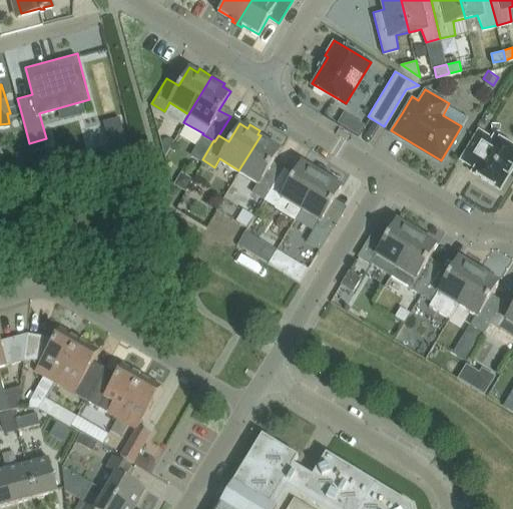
[(475,166),(472,170),(500,187),(512,165),(512,146),(494,135),(493,137),(479,129),(462,158),(475,166)]
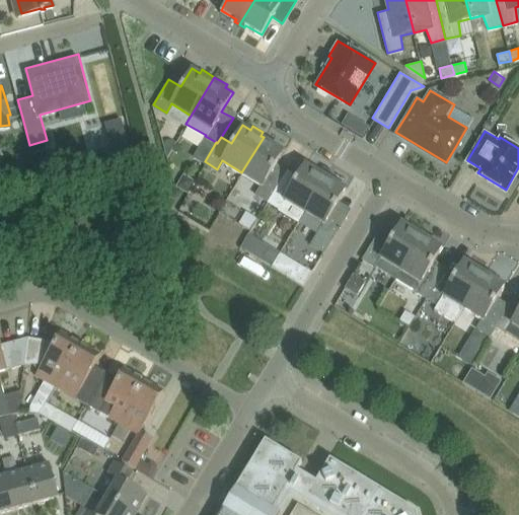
[(284,149),(264,137),(241,172),(261,185),(255,193),(268,200),(283,174),(273,168),(284,149)]
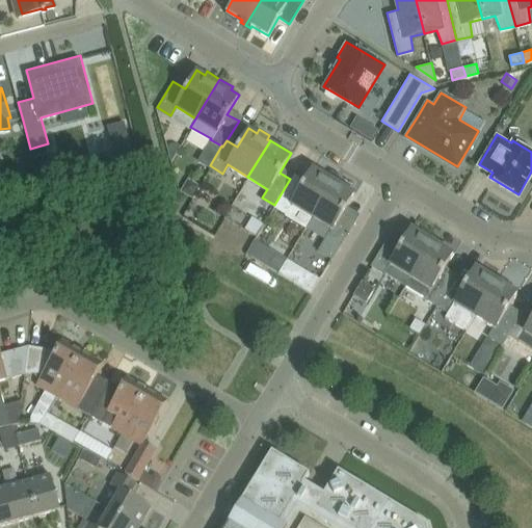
[(301,186),(290,179),(274,205),(307,225),(312,215),(334,179),(313,166),(301,186)]
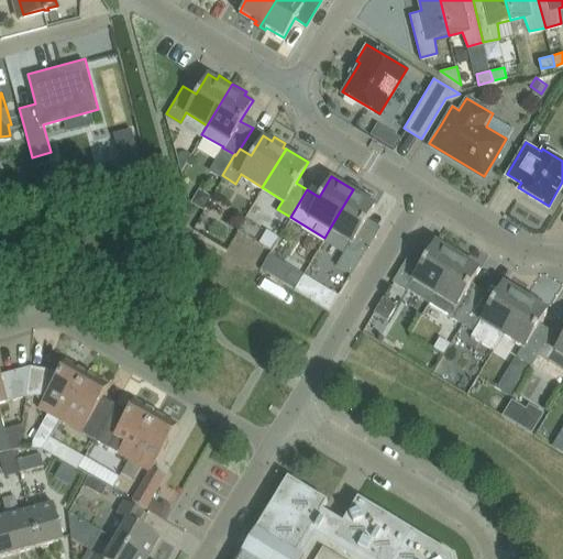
[(351,272),(376,231),(363,223),(375,204),(366,198),(370,194),(359,187),(355,192),(353,189),(330,228),(351,241),(338,263),(351,272)]
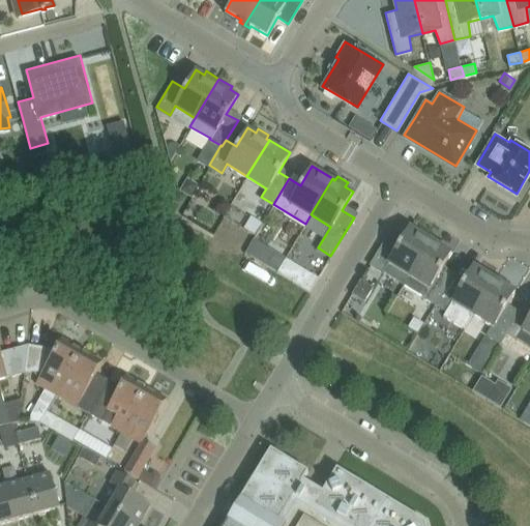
[(265,206),(259,218),(271,225),(277,212),(265,206)]
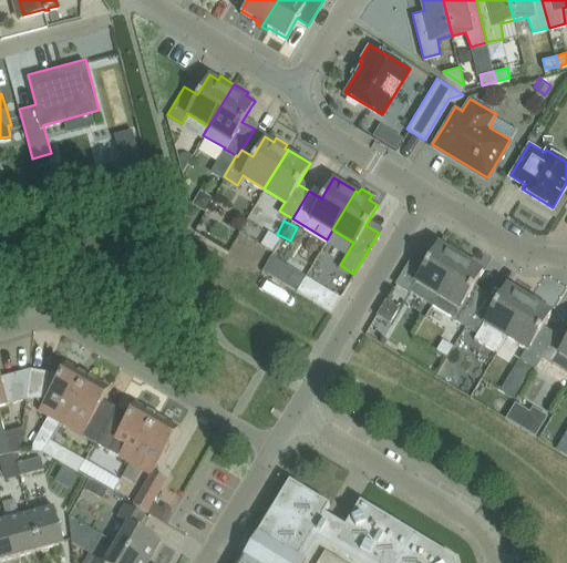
[(397,282),(421,296),(426,287),(437,294),(461,255),(459,254),(461,249),(450,243),(447,246),(439,242),(426,262),(413,254),(397,282)]
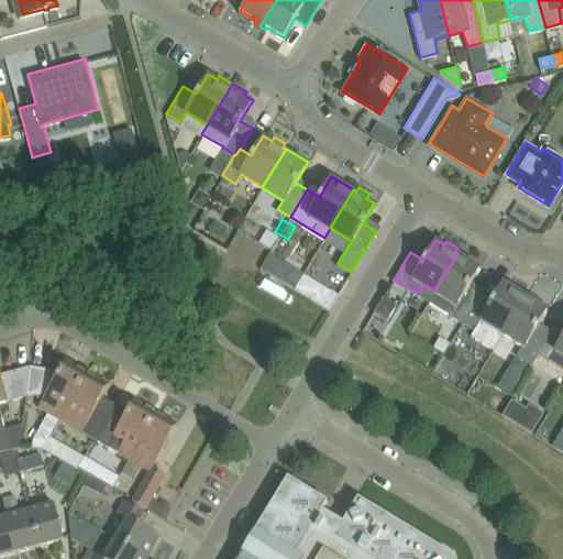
[(297,245),(291,255),(313,271),(320,262),(297,245)]
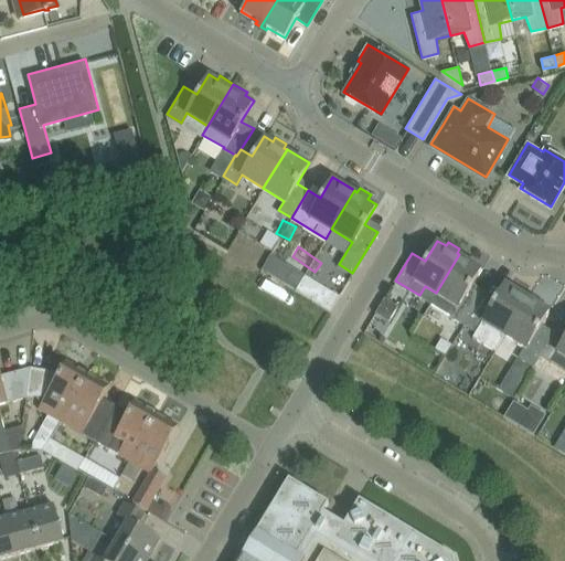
[(481,267),(459,254),(436,293),(430,302),(465,323),(481,295),(469,288),(481,267)]
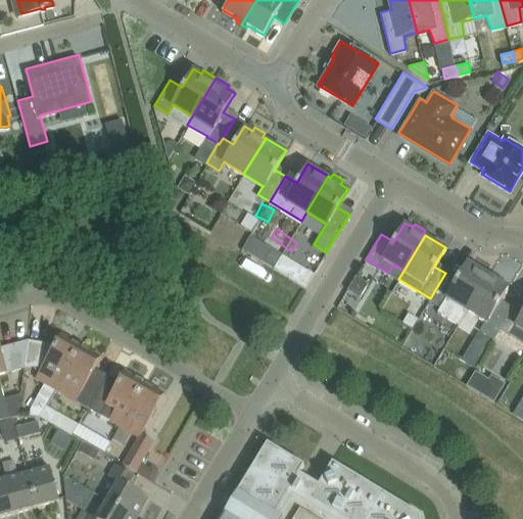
[(270,245),(260,262),(273,269),(282,252),(270,245)]
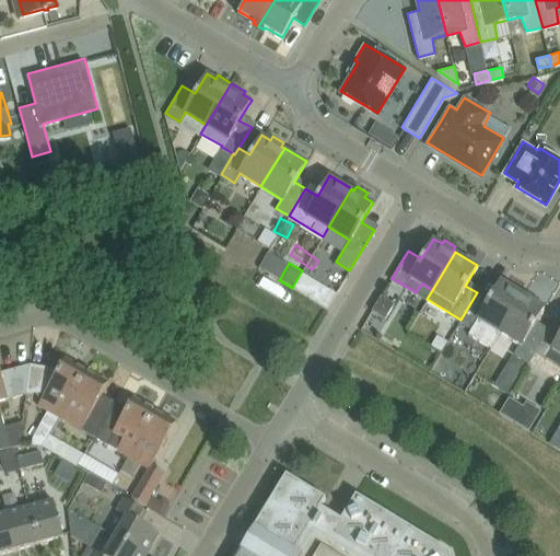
[(321,281),(339,292),(349,278),(329,267),(321,281)]
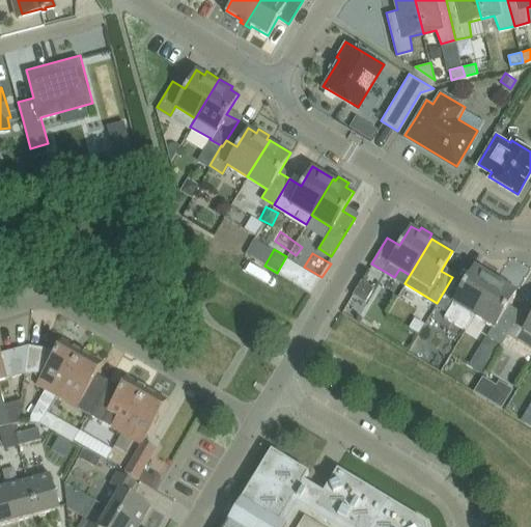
[(463,283),(452,277),(437,303),(447,309),(444,315),(465,328),(473,313),(496,277),(474,265),(463,283)]
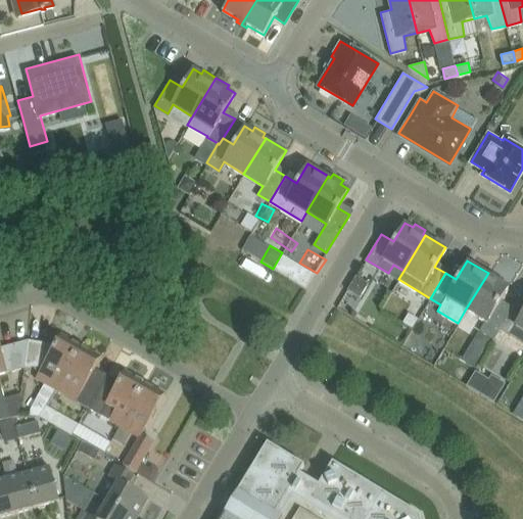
[(299,264),(290,279),(301,286),(305,288),(315,273),(299,264)]
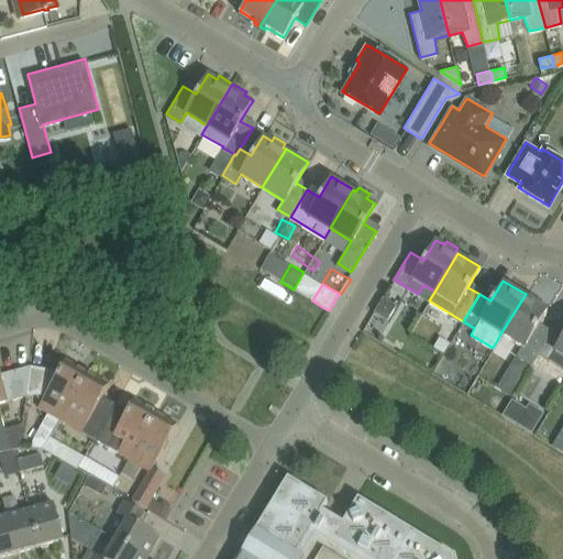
[(518,354),(531,362),(538,351),(547,335),(536,328),(548,308),(539,303),(541,298),(530,292),(528,296),(526,294),(501,332),(523,346),(518,354)]
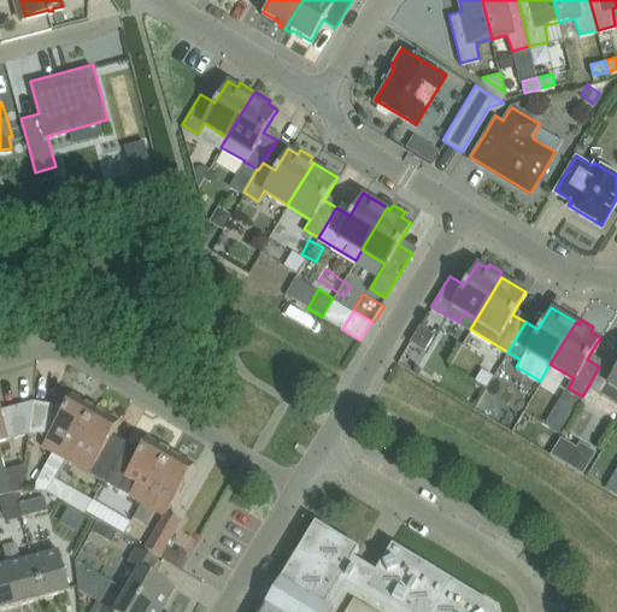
[(419,323),(411,337),(410,340),(411,341),(424,349),(425,348),(435,333),(421,324),(419,323)]
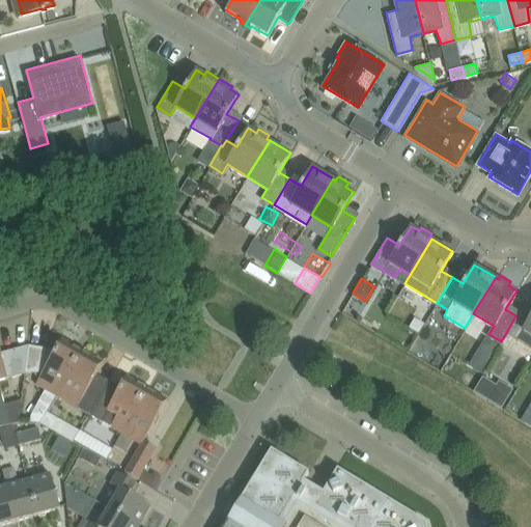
[(507,331),(529,343),(530,339),(530,310),(522,305),(515,315),(507,331)]
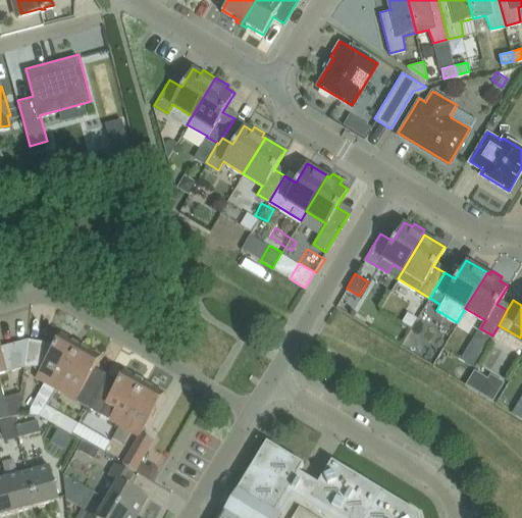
[(407,311),(401,321),(410,326),(416,316),(407,311)]
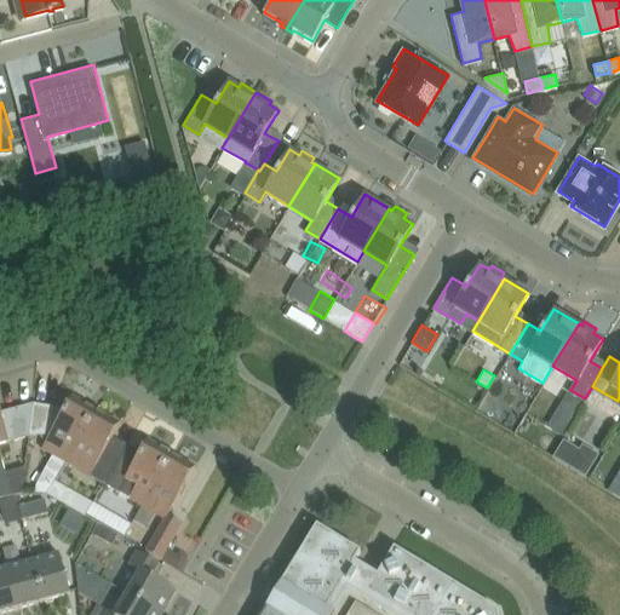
[(50,432),(42,447),(55,453),(65,459),(96,408),(73,395),(65,406),(50,432)]
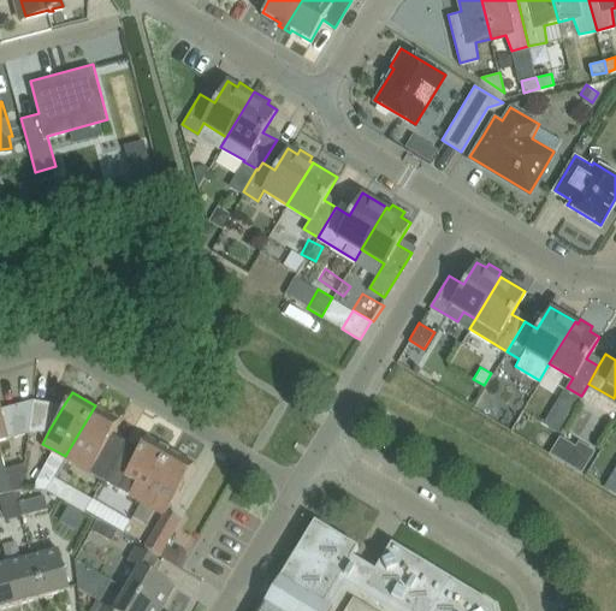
[(33,398),(5,405),(12,435),(29,431),(33,398)]
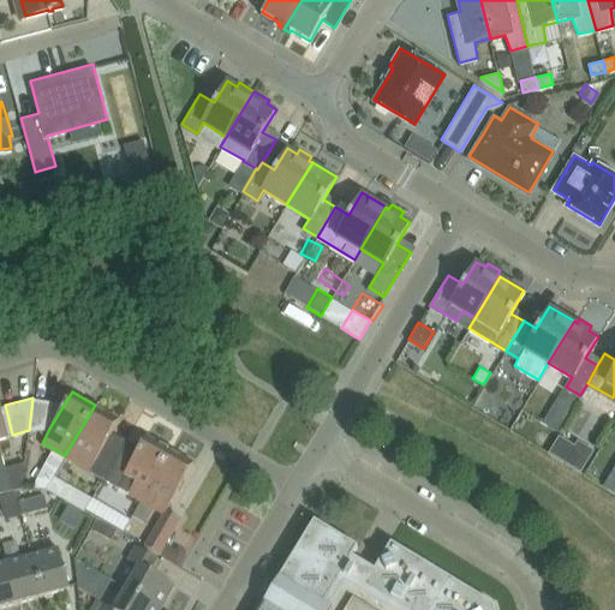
[(33,398),(29,430),(43,430),(59,402),(33,398)]
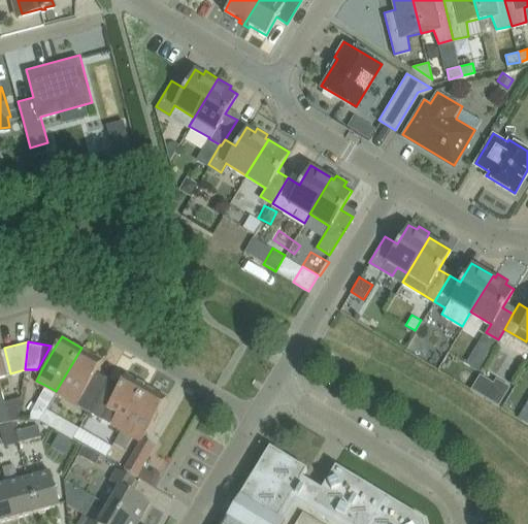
[(89,411),(107,377),(96,370),(102,359),(81,348),(56,391),(89,411)]
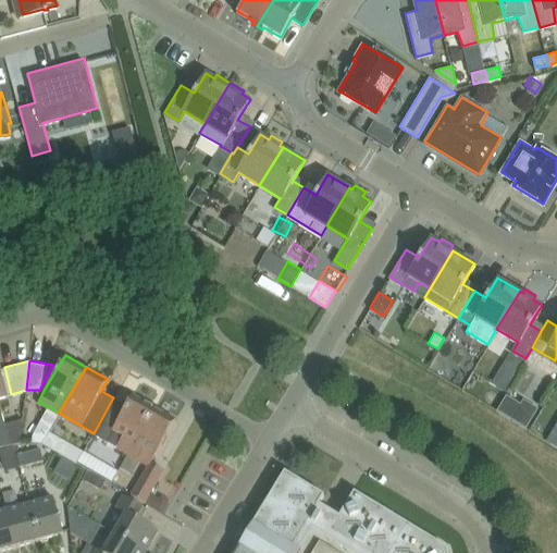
[(0,444),(10,443),(1,408),(2,408),(0,402),(0,396),(7,395),(0,368),(0,444)]
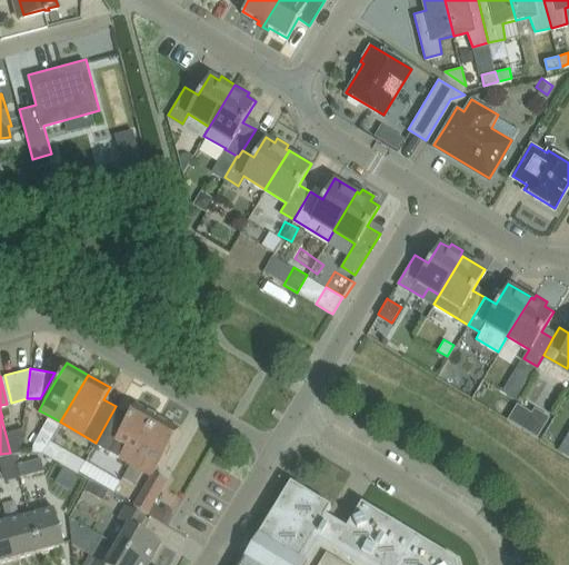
[(508,379),(502,388),(516,396),(521,388),(508,379)]
